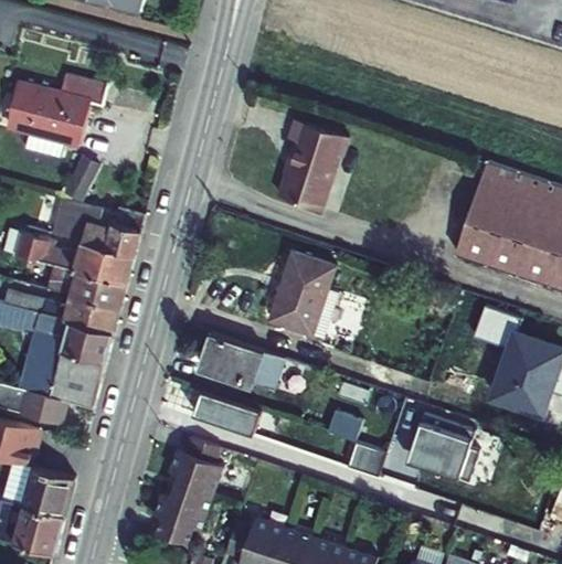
[(88,0),(136,14),(139,0),(88,0)]
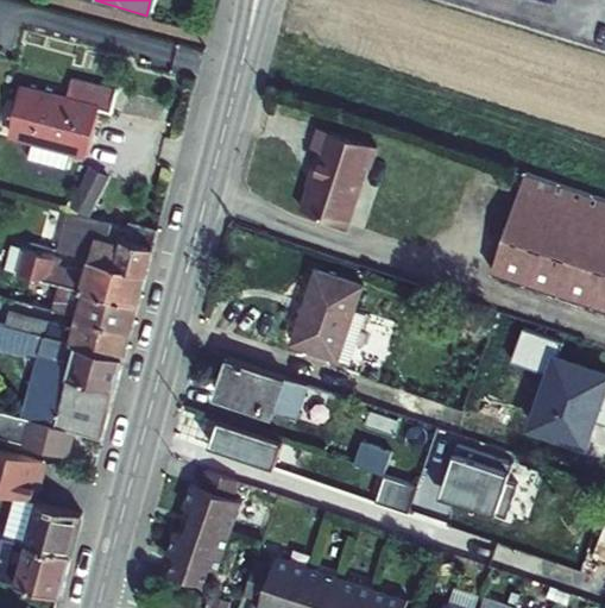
[(56,104),(20,91),(8,137),(32,146),(27,163),(67,179),(69,158),(81,163),(93,120),(111,126),(118,101),(67,85),(56,104)]
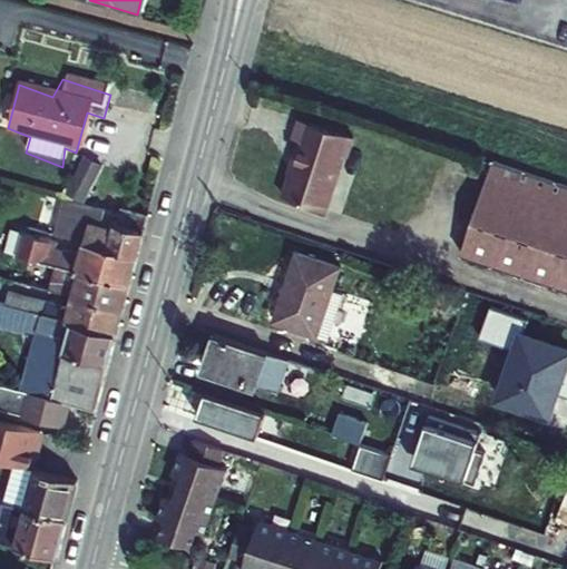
[(297,143),(280,197),(322,211),(340,156),(343,157),(350,138),(296,120),(290,140),(297,143)]
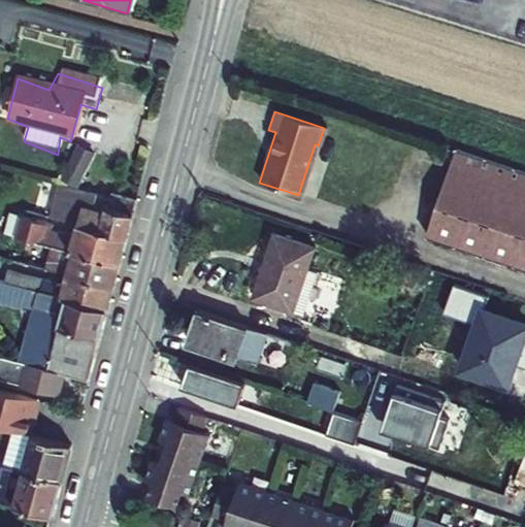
[(76,144),(59,179),(75,188),(94,153),(76,144)]
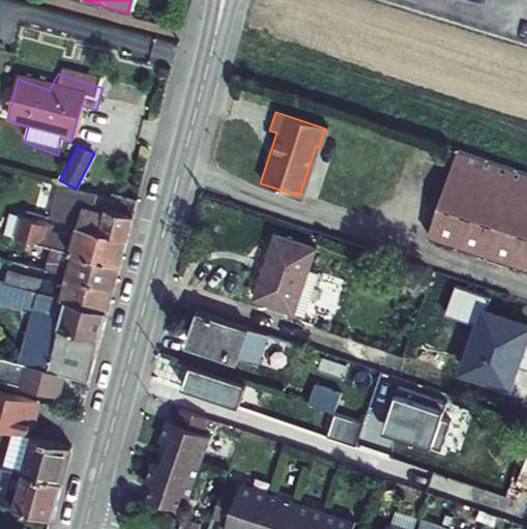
[(450,164),(455,153),(444,150),(441,160),(450,164)]
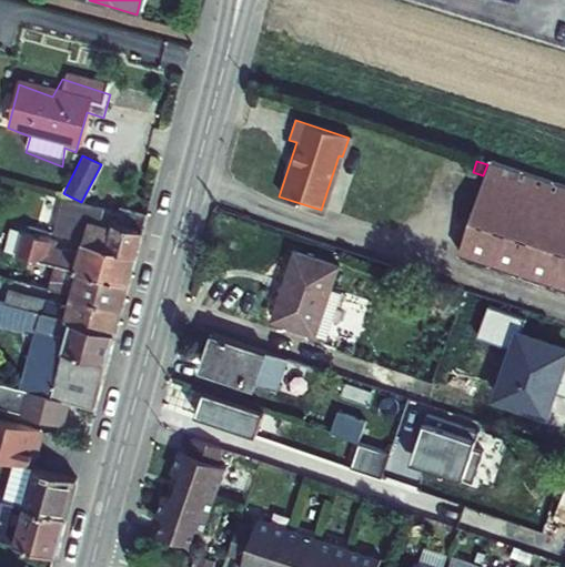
[(483,175),(457,254),(564,290),(564,188),(488,162),(487,164),(483,175)]
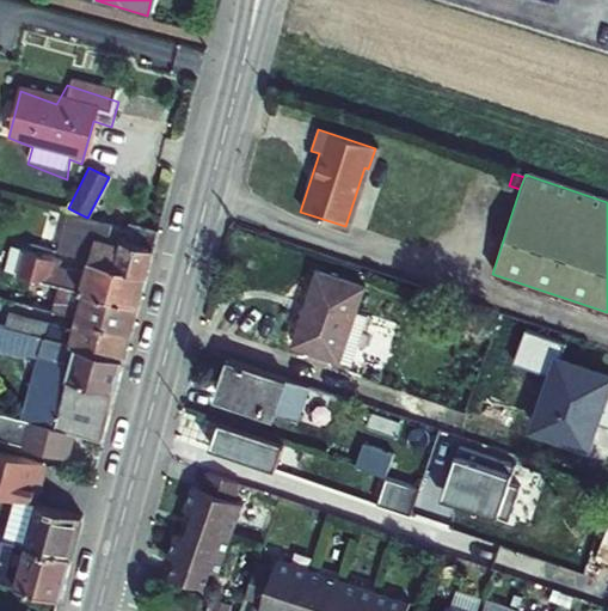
[(143,276),(153,238),(124,231),(122,240),(106,237),(109,226),(67,215),(57,252),(88,261),(143,276)]
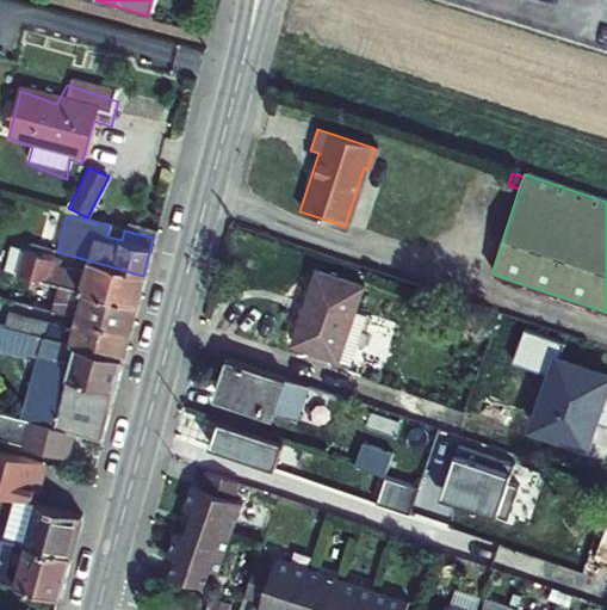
[(127,223),(124,230),(153,238),(155,232),(127,223)]
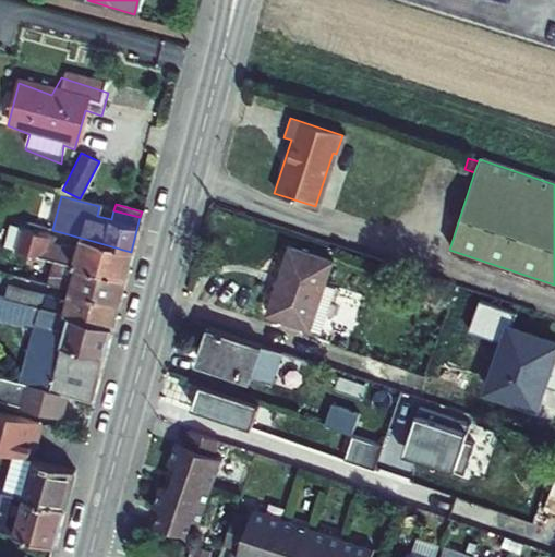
[(8,227),(2,247),(14,252),(21,230),(8,227)]
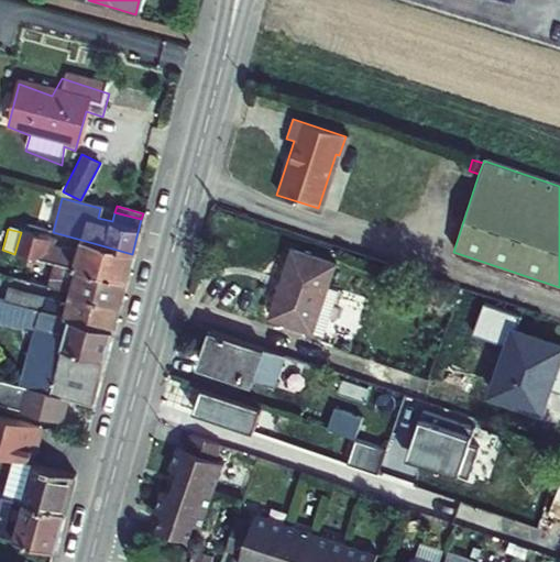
[(52,264),(124,284),(132,254),(81,240),(77,253),(53,246),(55,241),(21,232),(14,254),(52,264)]
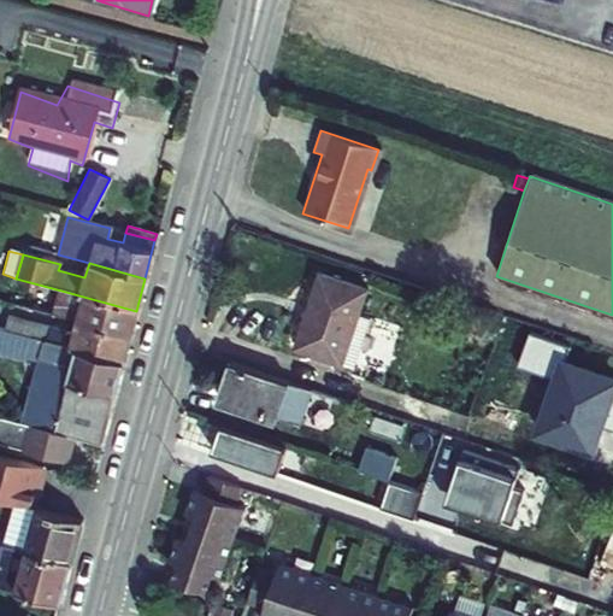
[(318,275),(302,323),(360,342),(369,318),(358,315),(365,291),(318,275)]
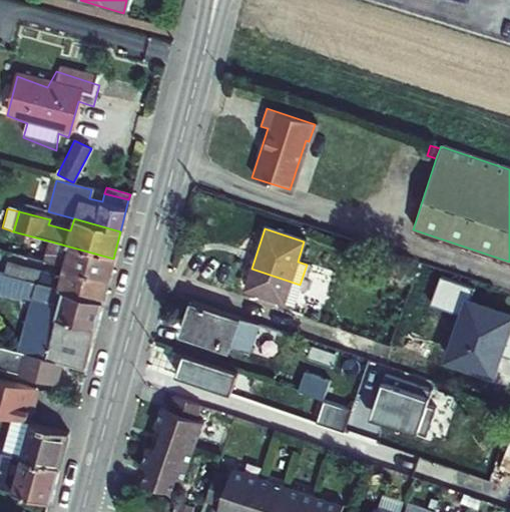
[(47,240),(42,263),(64,269),(107,280),(113,259),(47,240)]
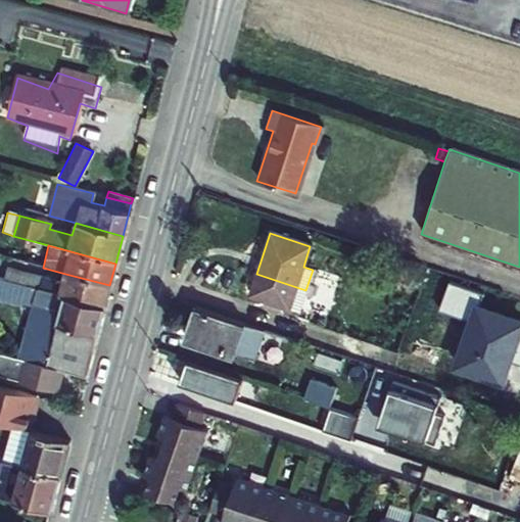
[(6,268),(3,281),(104,307),(109,285),(65,274),(62,283),(6,268)]
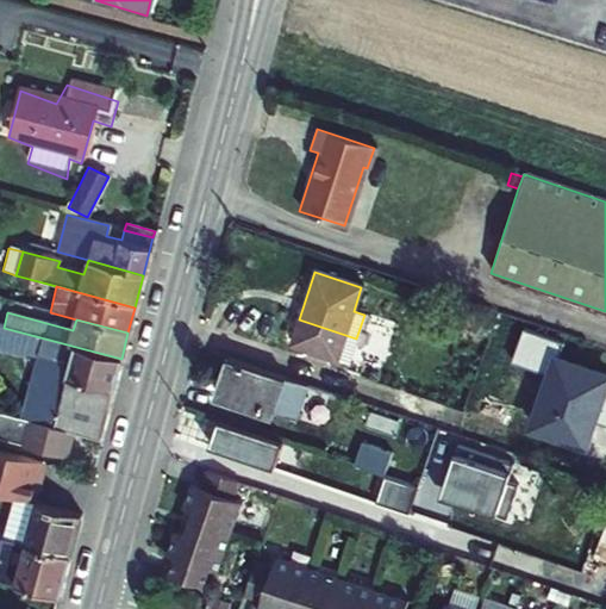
[(356,339),(299,319),(291,345),(348,364),(356,339)]
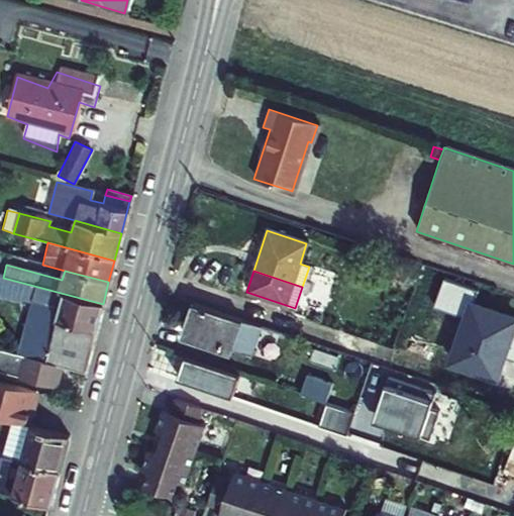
[(3,278),(0,277),(0,296),(29,304),(30,303),(37,304),(23,356),(61,367),(85,373),(103,304),(3,278)]
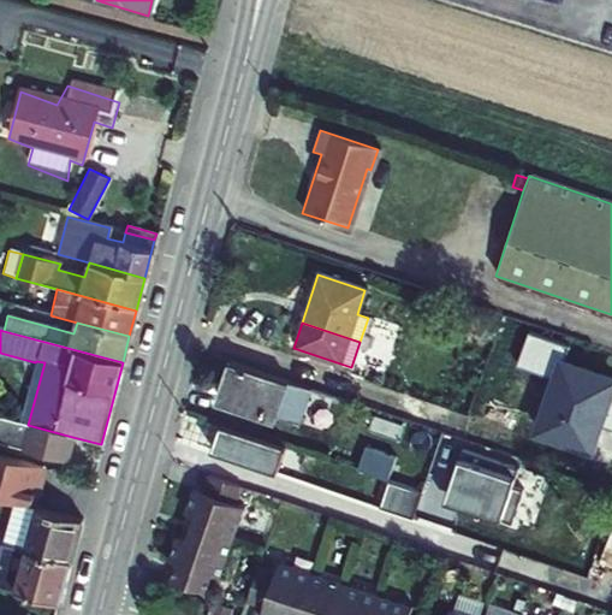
[(566,346),(526,331),(512,366),(552,380),(533,432),(589,453),(586,462),(611,472),(611,432),(611,433),(611,431),(611,384),(560,365),(566,346)]
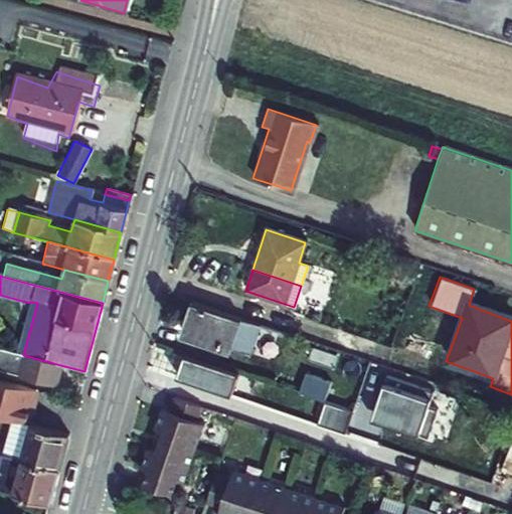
[(16,353),(23,355),(37,303),(30,302),(29,303),(16,353)]
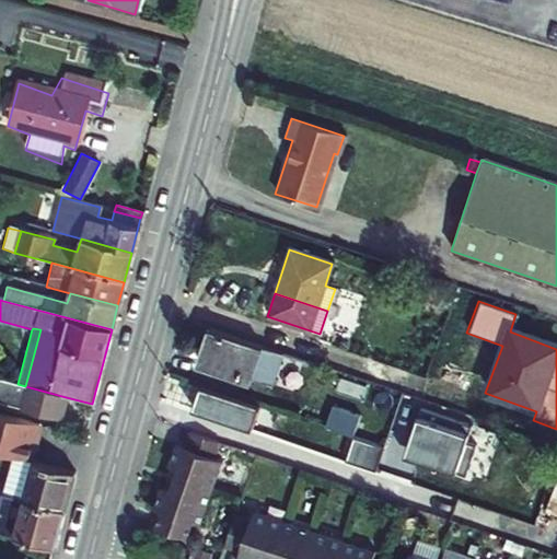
[(208,330),(197,362),(269,386),(280,353),(208,330)]
